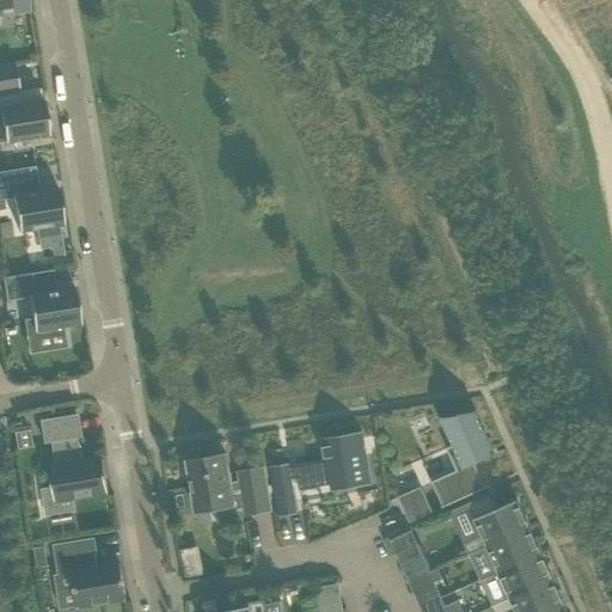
[(0,0),(0,14),(28,11),(25,0),(0,0)]
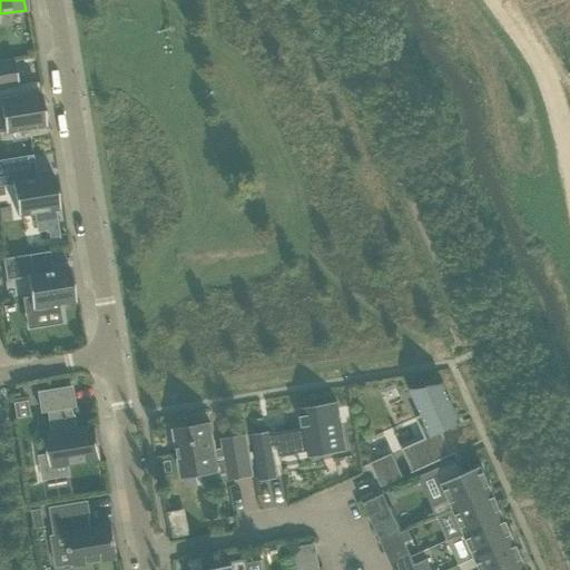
[(0,109),(5,139),(42,134),(41,127),(45,127),(40,94),(36,95),(33,82),(18,86),(13,59),(0,60),(0,109)]
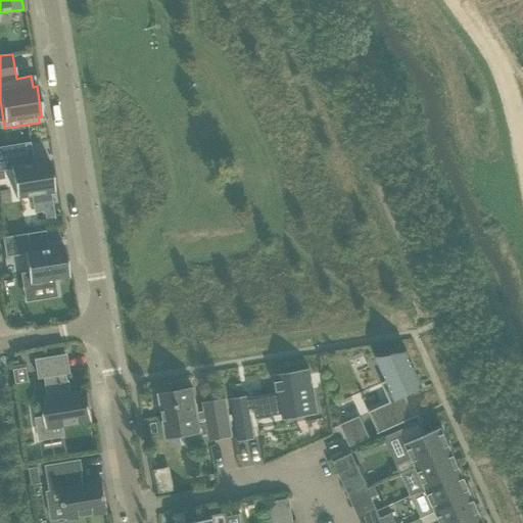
[(29,142),(0,146),(0,171),(11,170),(15,197),(31,195),(33,211),(41,210),(42,212),(43,212),(44,218),(54,217),(50,192),(54,191),(49,161),(33,164),(29,142)]
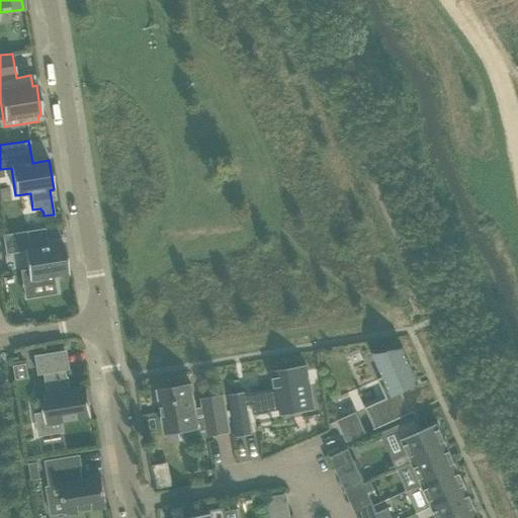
[(28,285),(53,281),(52,276),(68,274),(63,244),(45,247),(44,241),(46,241),(44,229),(1,236),(4,254),(22,251),(28,285)]
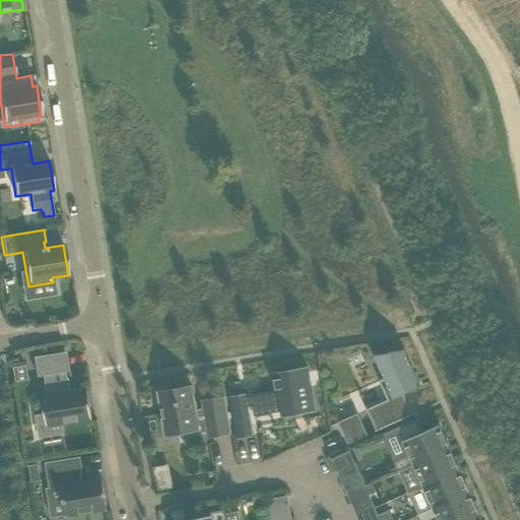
[(373,355),(383,379),(379,381),(387,400),(366,410),(366,411),(367,410),(375,430),(375,431),(375,432),(413,414),(413,413),(411,413),(403,394),(420,387),(404,350),(388,352),(389,353),(377,359),(375,354),(373,355)]
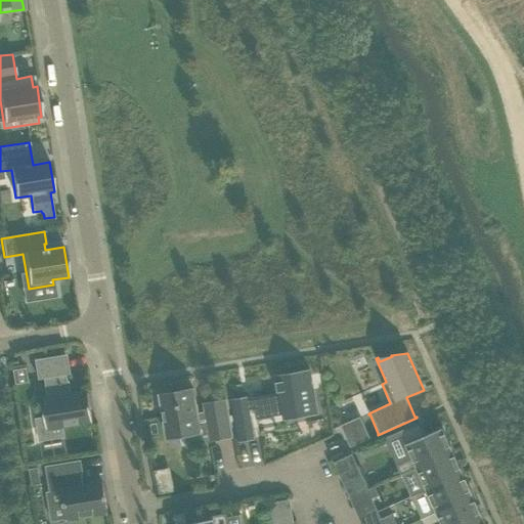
[(70,396),(67,381),(66,381),(64,375),(68,374),(64,355),(34,360),(37,379),(42,378),(43,385),(45,400),(41,401),(46,430),(92,422),(87,394),(70,396)]
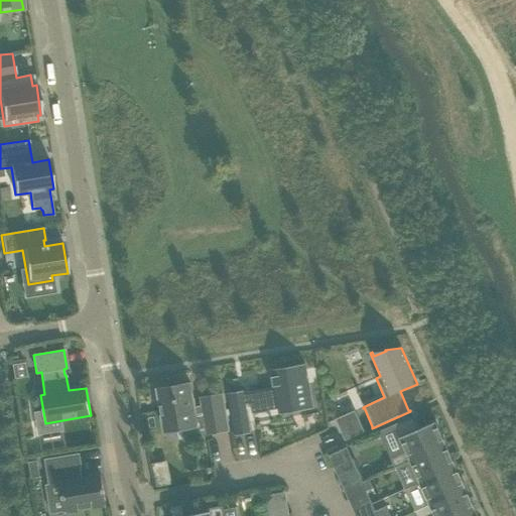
[(23,362),(11,364),(13,378),(25,375),(23,362)]
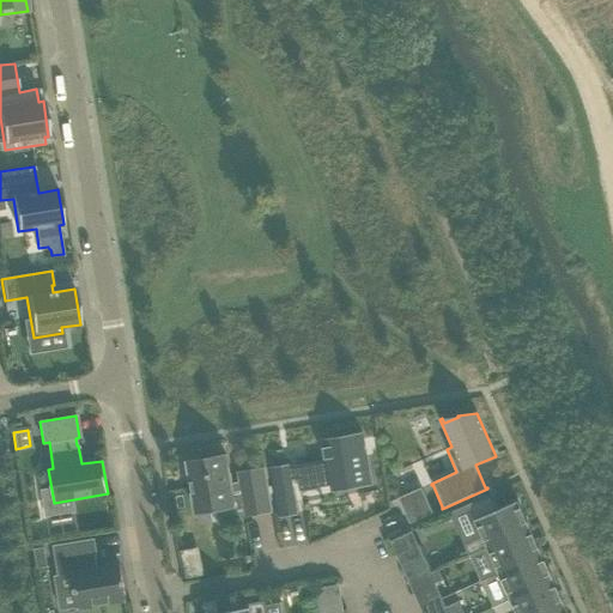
[(369,484),(369,486),(371,486),(362,432),(360,432),(360,434),(322,441),(326,461),(290,468),(289,466),(271,468),(271,467),(269,467),(278,519),(280,517),(279,516),(297,514),(291,479),(298,478),(301,490),(329,484),(331,491),(369,484)]
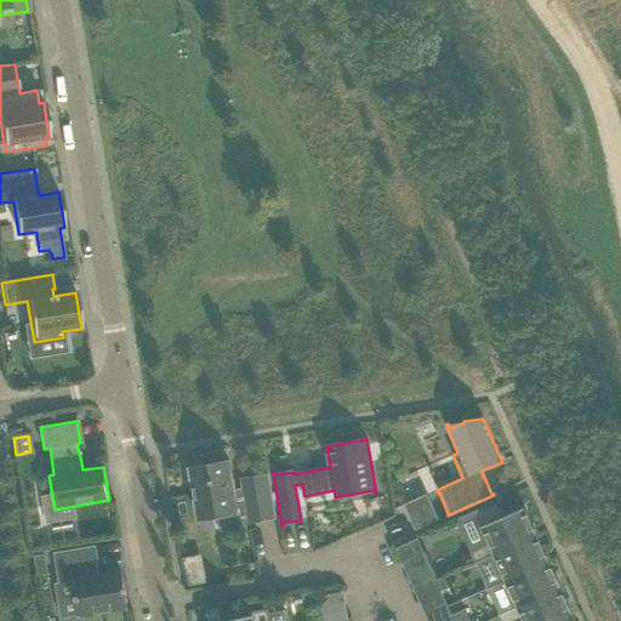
[(212,463),(189,467),(198,520),(231,514),(231,518),(246,514),(249,523),(254,522),(274,518),(267,474),(240,478),(243,488),(233,489),(232,485),(231,486),(229,480),(232,480),(228,461),(223,462),(223,460),(211,461),(212,463)]
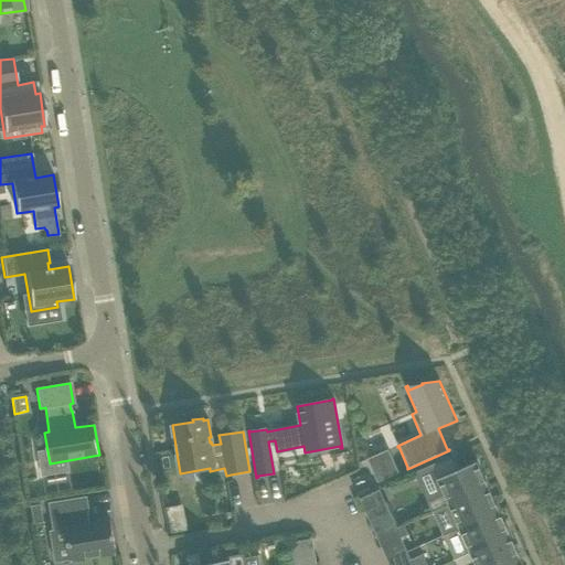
[(393,449),(371,458),(380,482),(402,473),(393,449)]
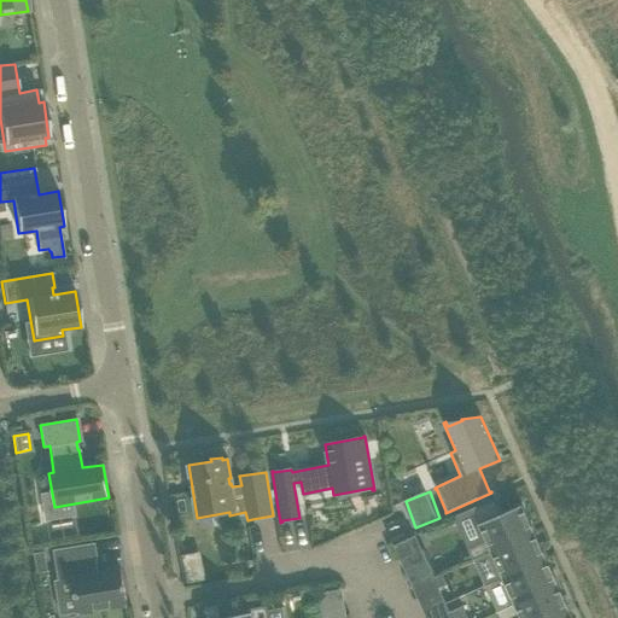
[(534,532),(522,505),(502,514),(495,499),(471,509),(485,542),(467,551),(472,560),(490,553),(490,552),(534,532)]
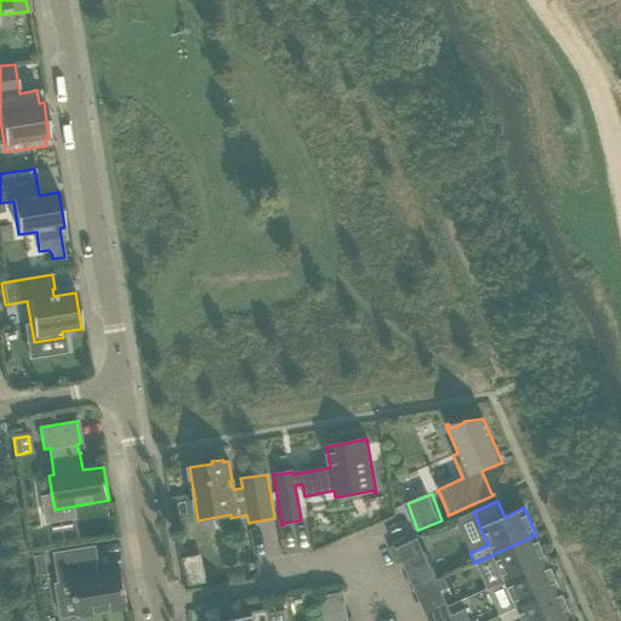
[(548,562),(536,535),(493,554),(493,556),(505,582),(548,562)]
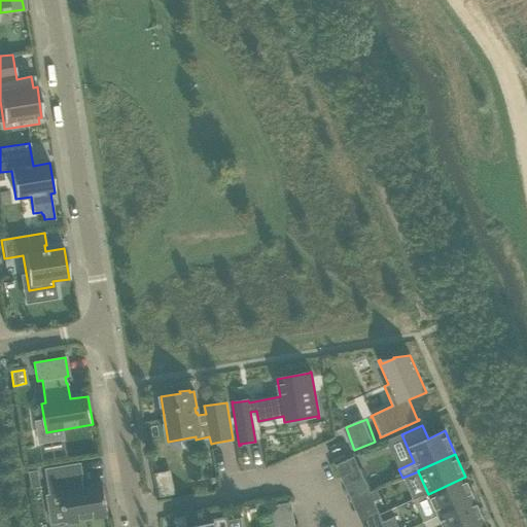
[(340,463),(337,465),(342,478),(355,472),(360,470),(354,457),(349,459),(340,463)]
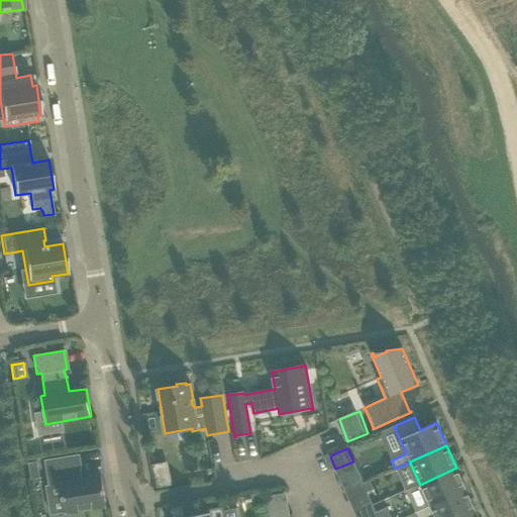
[(106,506),(101,476),(82,479),(81,470),(81,469),(79,454),(45,460),(49,486),(60,485),(65,513),(106,506)]
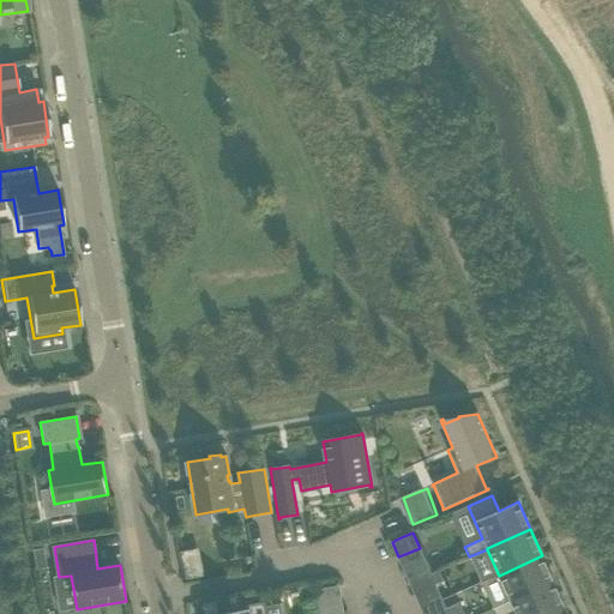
[(47,569),(43,549),(34,551),(37,570),(47,569)]
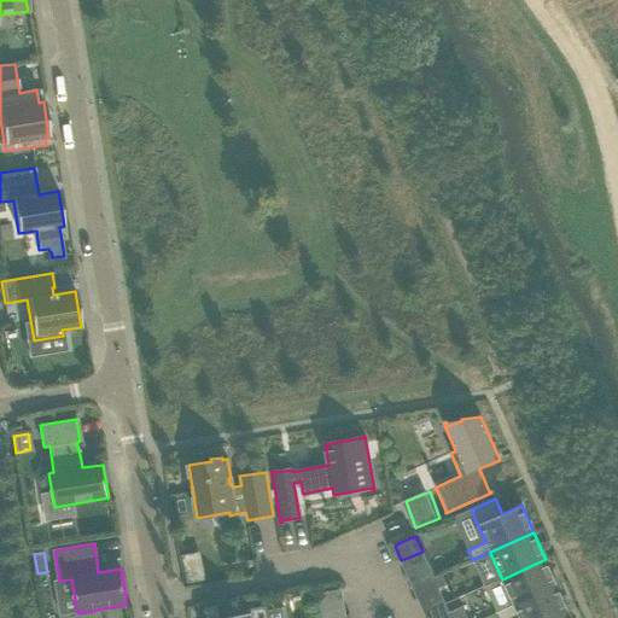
[(502,579),(484,587),(496,613),(514,606),(558,586),(546,559),(502,579)]
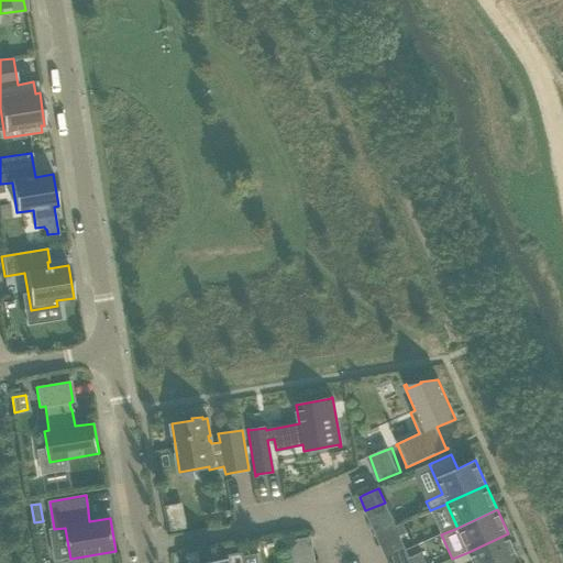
[(185,519),(169,522),(170,531),(186,528),(185,519)]
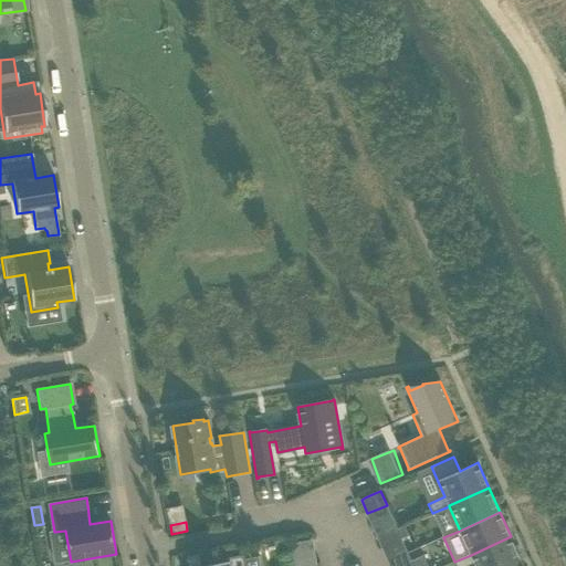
[(405,526),(397,530),(401,538),(409,535),(405,526)]
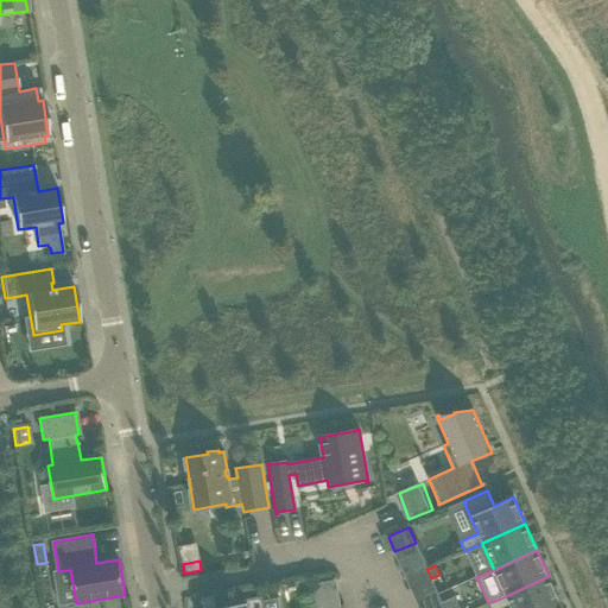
[(511,607),(549,607),(561,603),(549,576),(506,596),(511,607)]
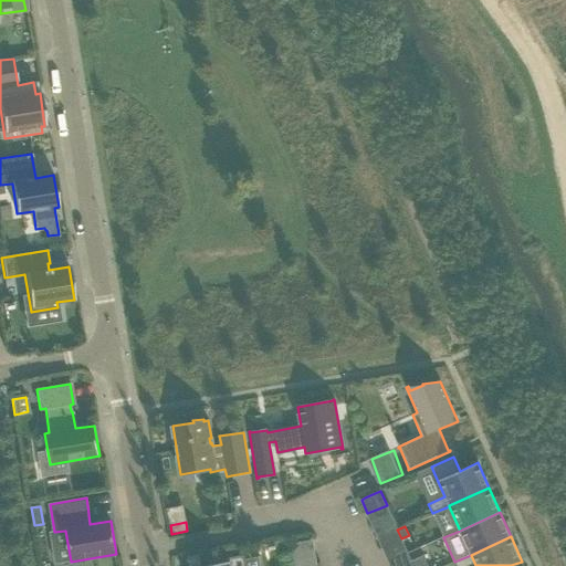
[(229,562),(199,565),(245,565),(244,555),(228,557),(229,562)]
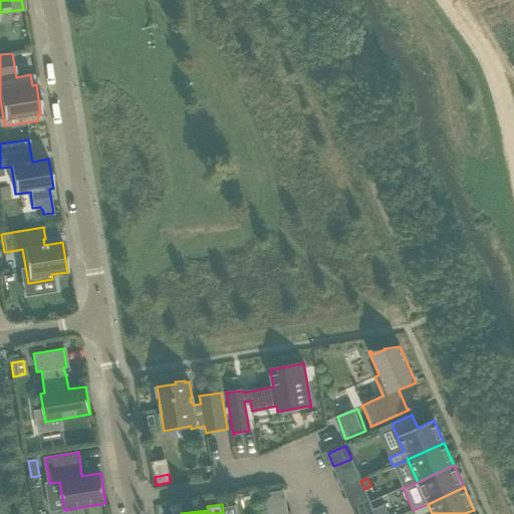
[(374,509),(376,513),(390,513),(386,504),(374,509)]
